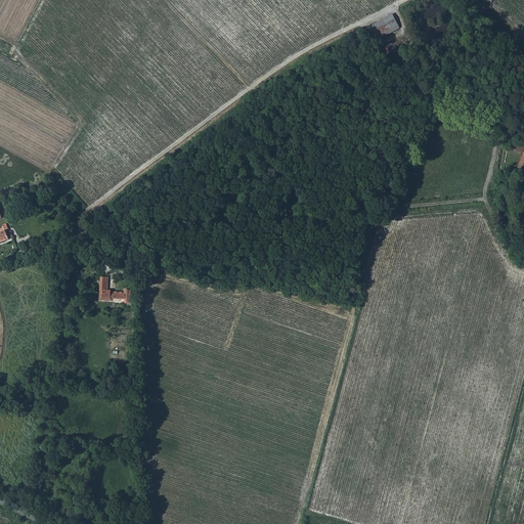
[(369,27),(374,35),(396,22),(393,14),(369,27)]
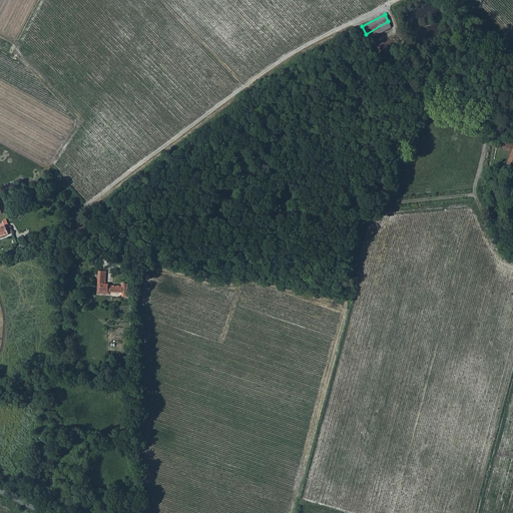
[(512,139),(499,134),(498,139),(508,143),(512,145),(512,148),(512,150),(510,155),(508,161),(504,170),(507,171),(512,173),(512,172),(512,139)]
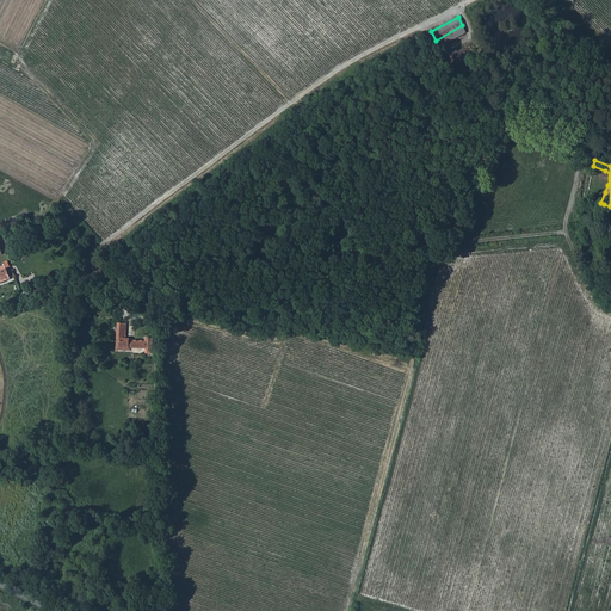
[(592,172),(610,179),(610,177),(610,173),(605,171),(593,166),(592,172)]
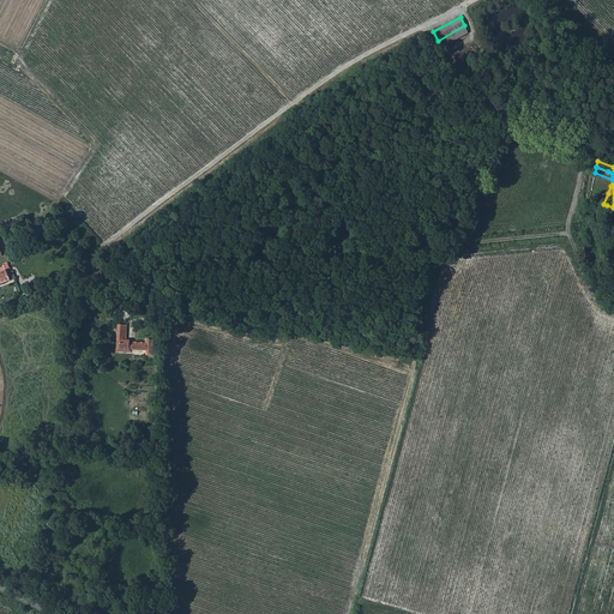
[(11,272),(7,275),(4,268),(0,269),(0,280),(2,286),(14,280),(11,272)]
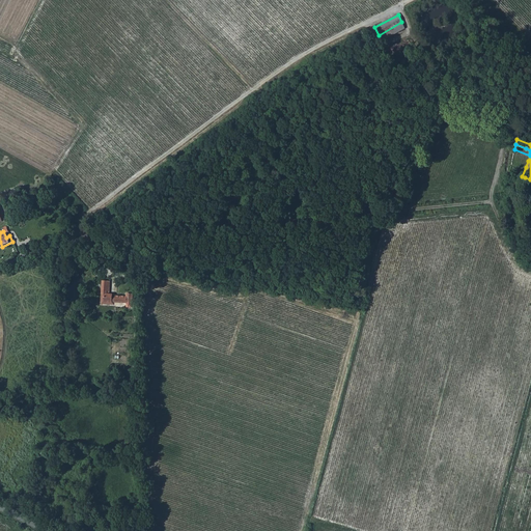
[(104,279),(100,279),(100,289),(100,295),(99,295),(99,302),(112,302),(112,301),(112,300),(124,300),(124,302),(124,304),(130,304),(131,291),(126,291),(126,294),(108,292),(108,291),(107,291),(107,282),(104,282),(104,279)]
